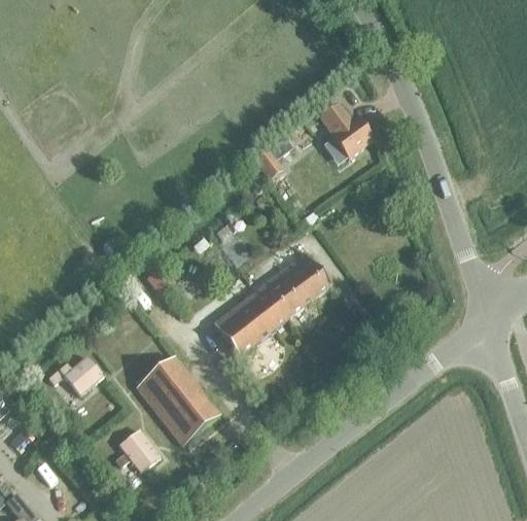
[(323,127),(337,143),(347,158),(375,136),(350,106),(323,127)]
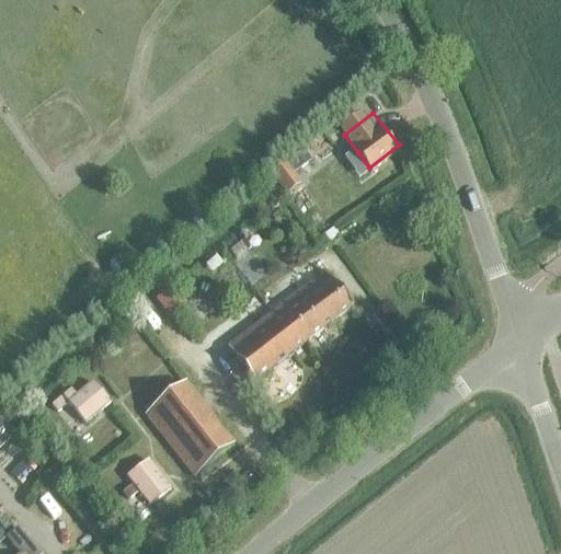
[(270,170),(286,191),(301,179),(285,158),(270,170)]
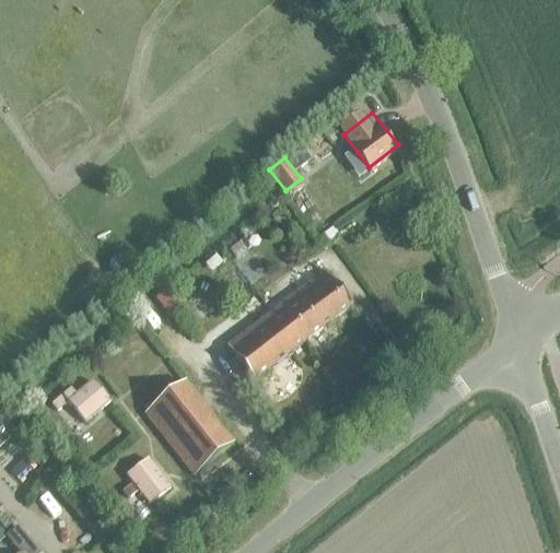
[(225,343),(253,378),(351,303),(323,269),(278,302),(279,303),(225,343)]
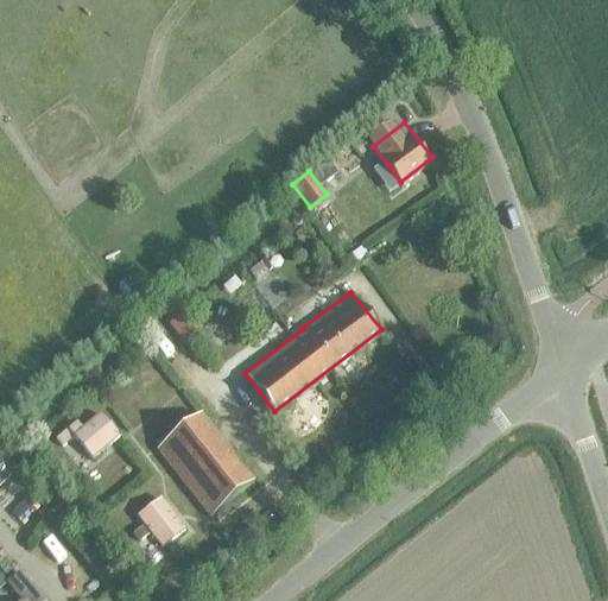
[(73,432),(92,455),(119,432),(100,410),(73,432)]
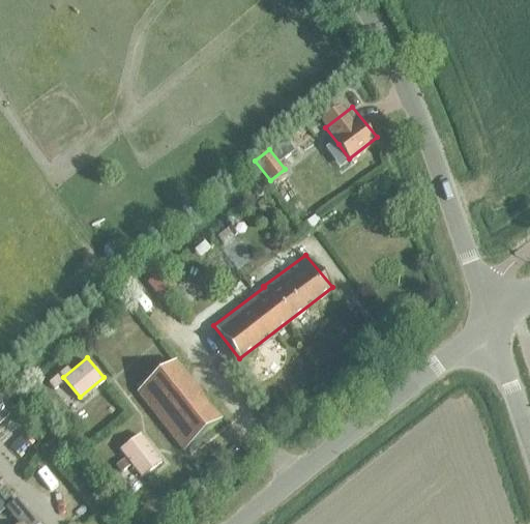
[(138,389),(183,446),(222,416),(176,359),(138,389)]
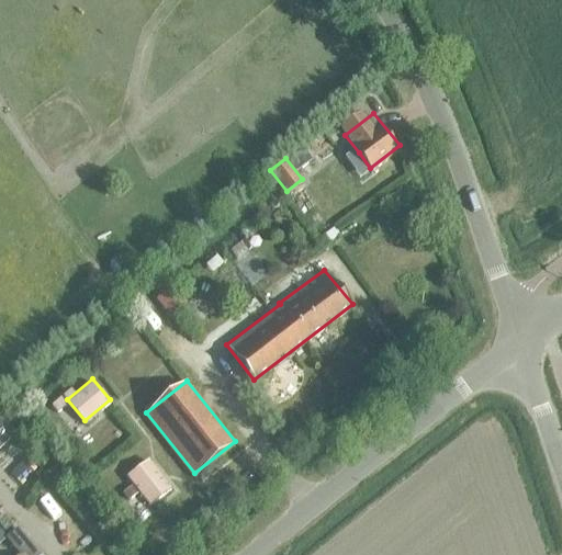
[(126,473),(149,501),(170,486),(148,457),(126,473)]
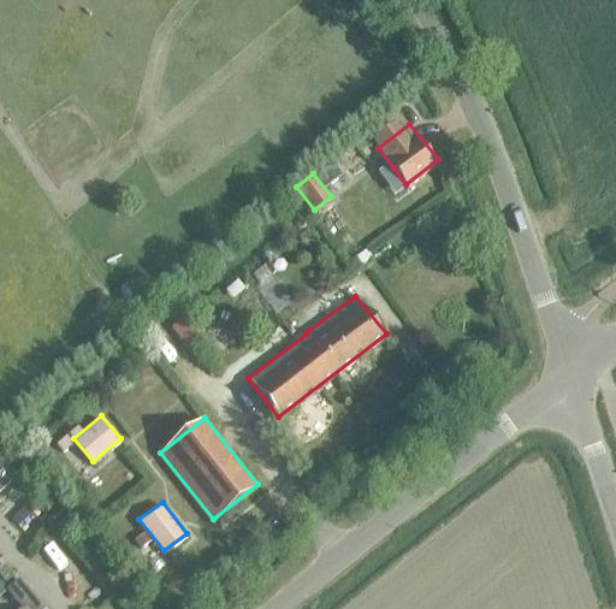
[(19,608),(39,608),(43,605),(18,577),(6,586),(23,607),(19,608)]
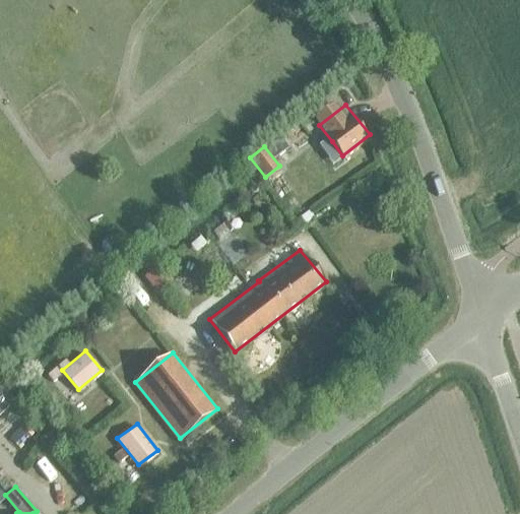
All buildings are outlined.
